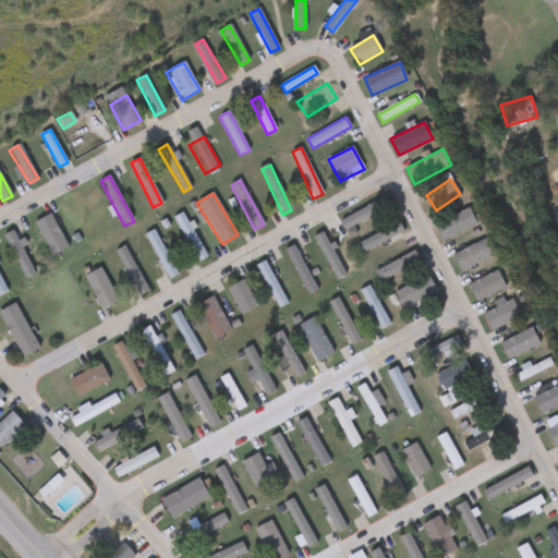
[(174,218),(184,213),(207,257),(197,263),(174,218)]
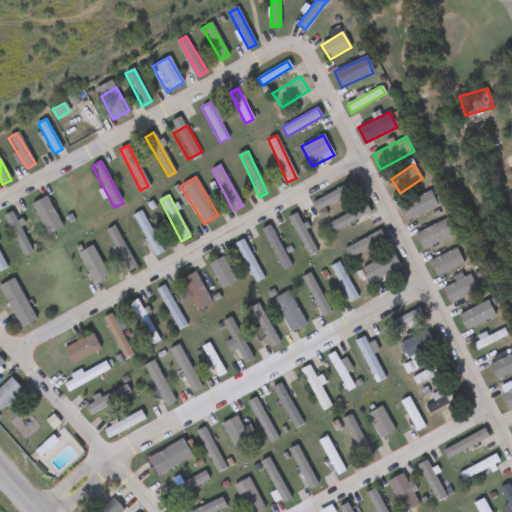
[(32,205),(47,197),(62,228),(47,236),(32,205)]
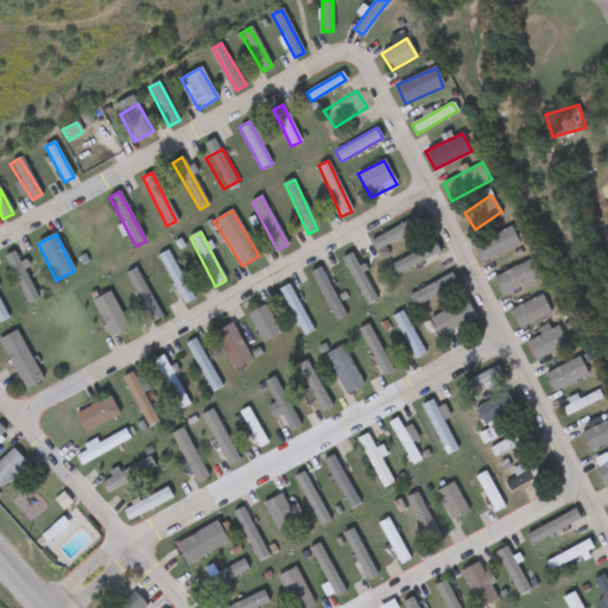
[(397,265),(432,244),(437,253),(401,274),(397,265)]
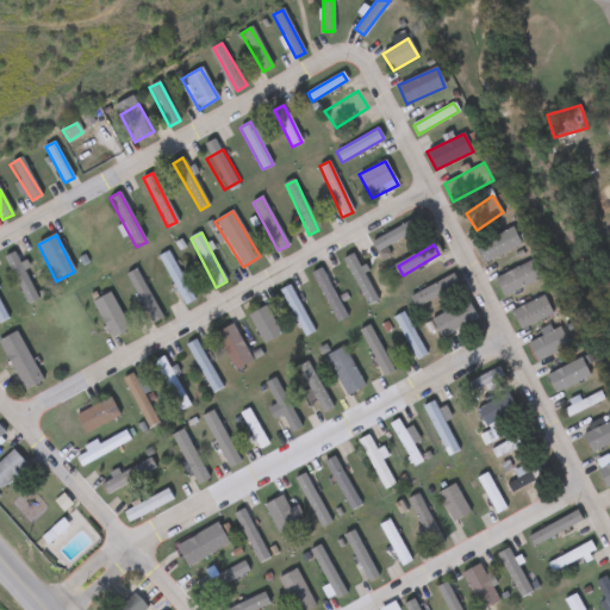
[(157,257),(167,251),(195,299),(185,305),(157,257)]
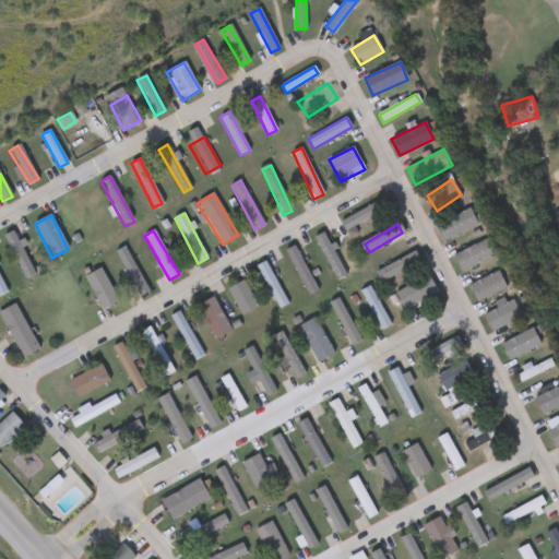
[(348,275),(339,280),(316,236),(324,230),(348,275)]
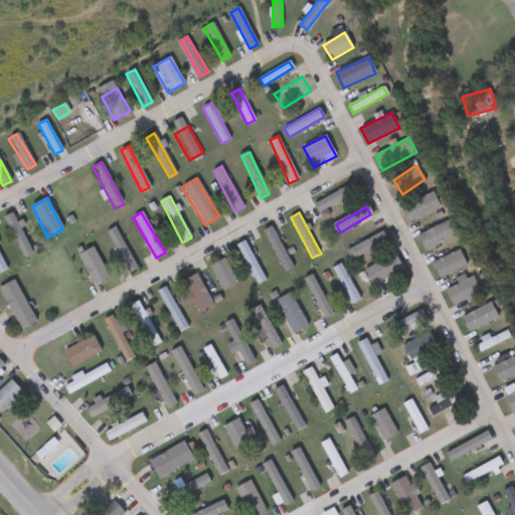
[(33,243),(19,250),(4,221),(18,214),(33,243)]
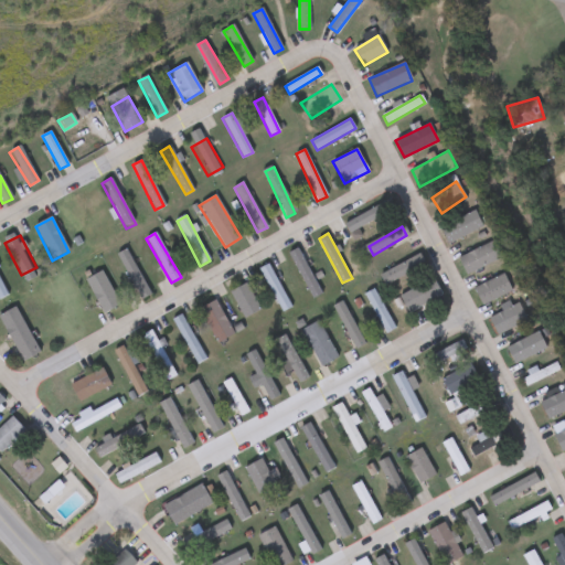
[(503,258),(467,276),(458,259),(494,241),(503,258)]
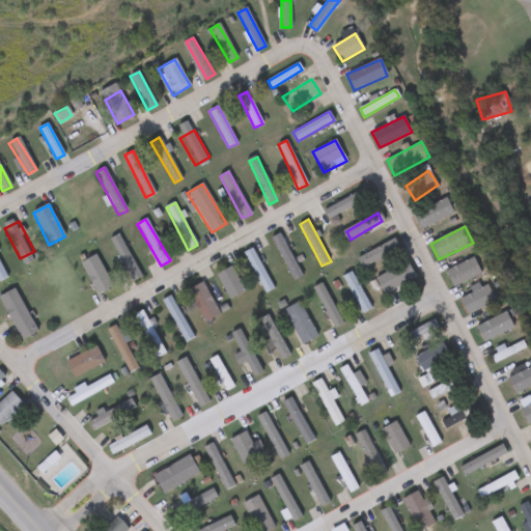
[(302,276),(294,281),(271,239),(279,234),(302,276)]
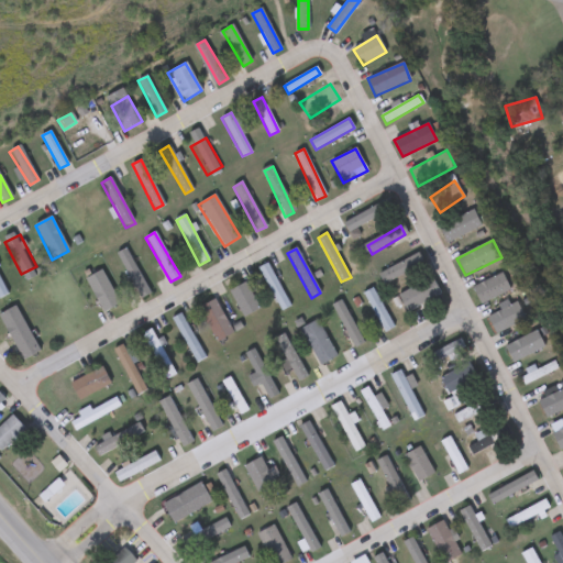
[(378,276),(417,253),(423,264),(385,287),(378,276)]
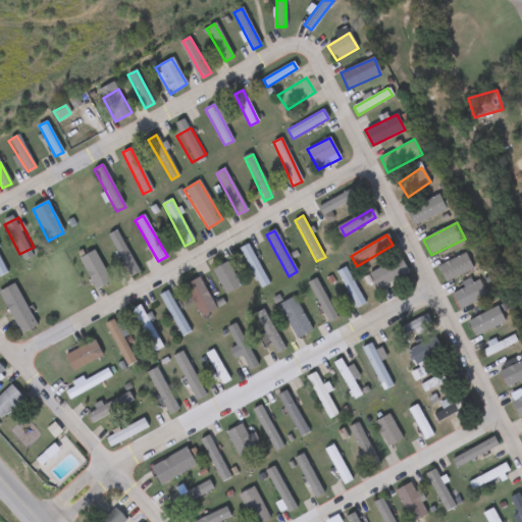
[(113,240),(120,237),(139,273),(132,276),(113,240)]
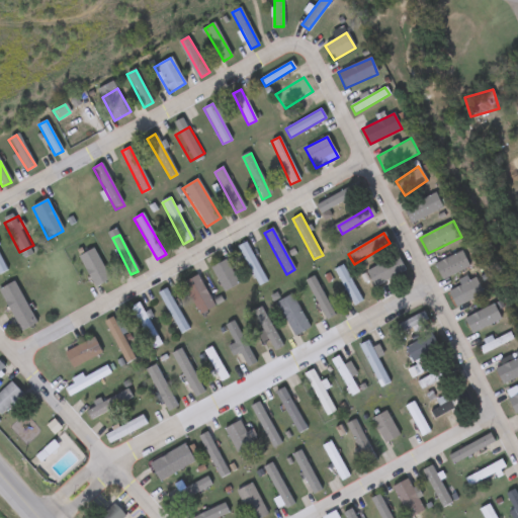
[(237,248),(244,243),(267,281),(259,285),(237,248)]
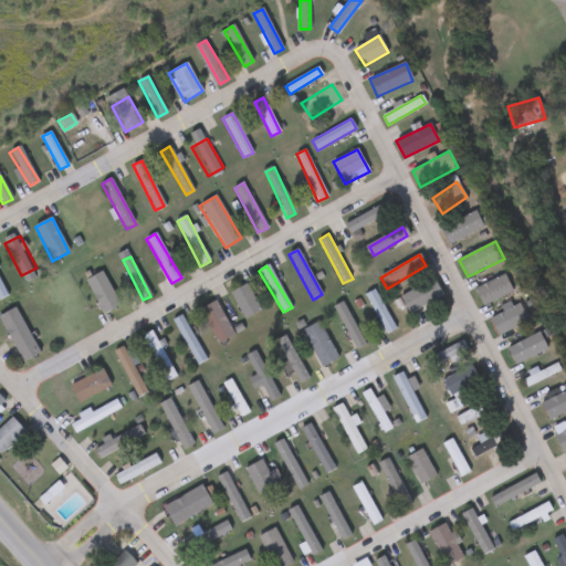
[(121,305),(104,314),(85,281),(102,272),(121,305)]
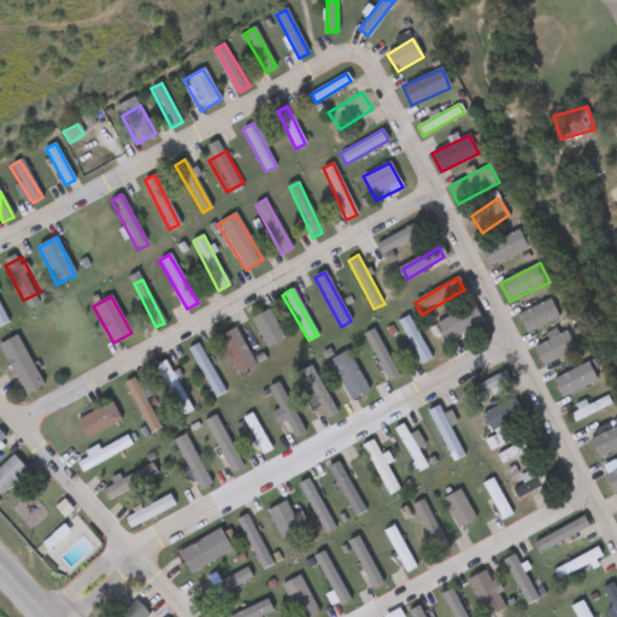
[(526,334),(517,315),(550,300),(558,319),(526,334)]
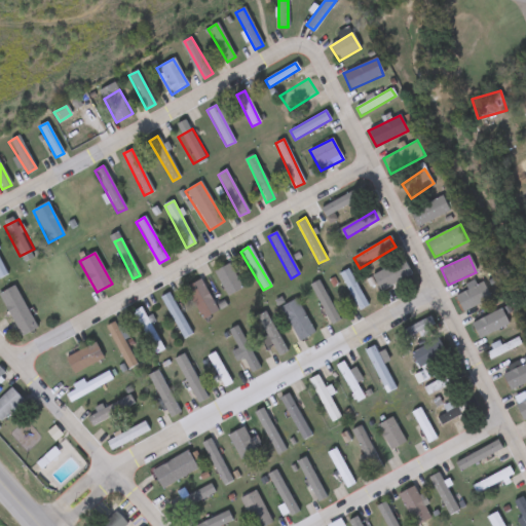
[(411,275),(380,292),(371,276),(403,259),(411,275)]
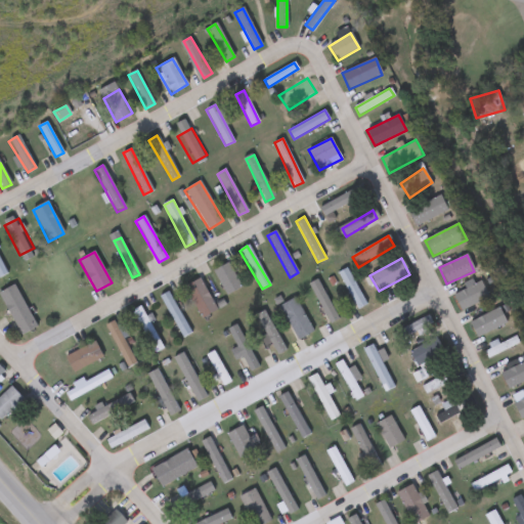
[(214,271),(229,263),(241,289),(226,296),(214,271)]
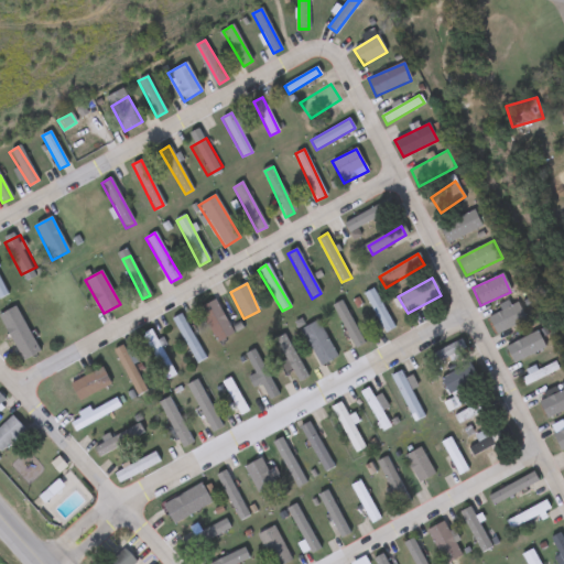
[(364,295),(372,290),(394,328),(386,333),(364,295)]
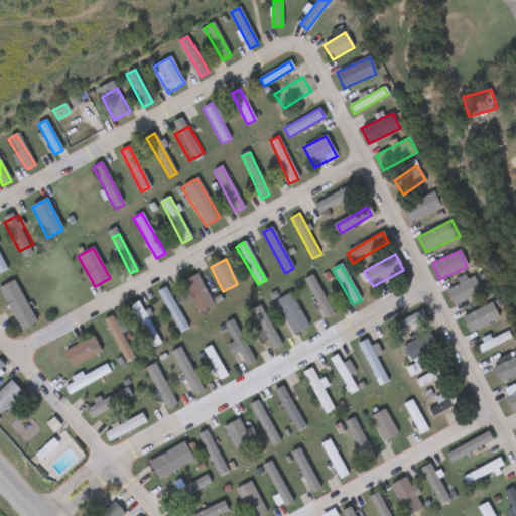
[(213,306),(198,313),(182,282),(198,275),(213,306)]
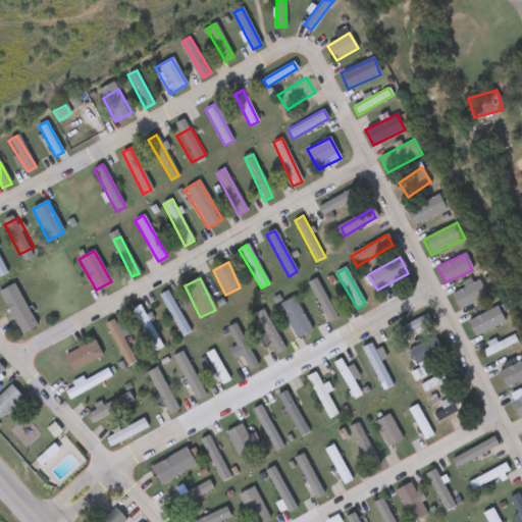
[(329,324),(306,283),(315,278),(338,319),(329,324)]
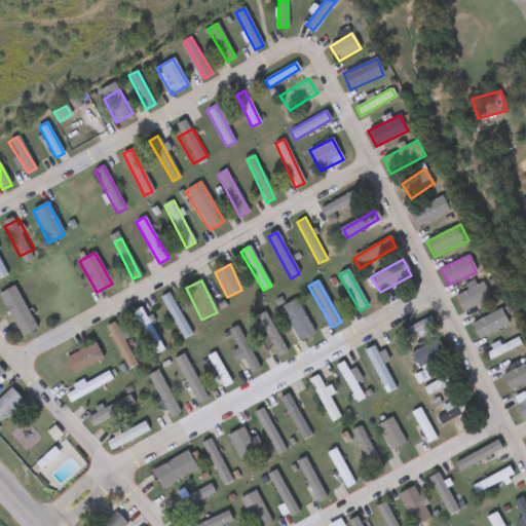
[(490,299),(462,311),(455,296),(483,284),(490,299)]
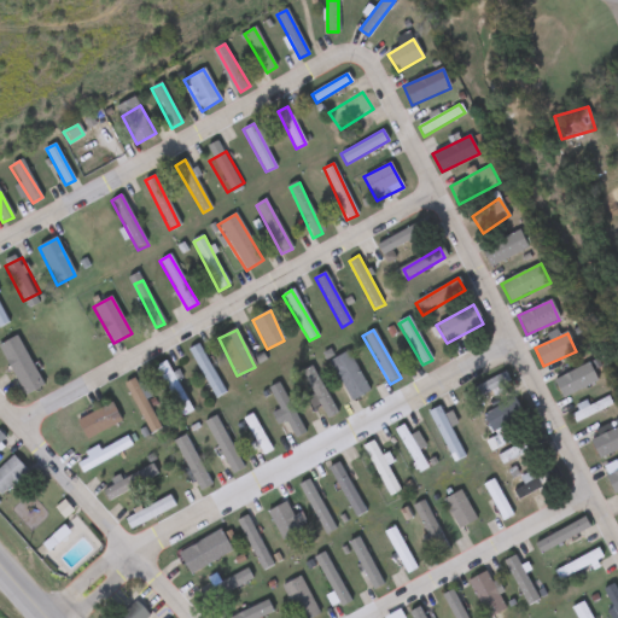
[(44,386),(25,396),(0,350),(0,344),(16,337),(44,386)]
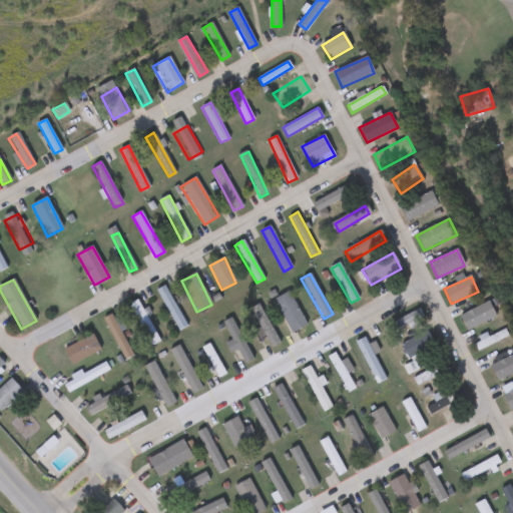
[(156,291),(164,286),(186,326),(178,331),(156,291)]
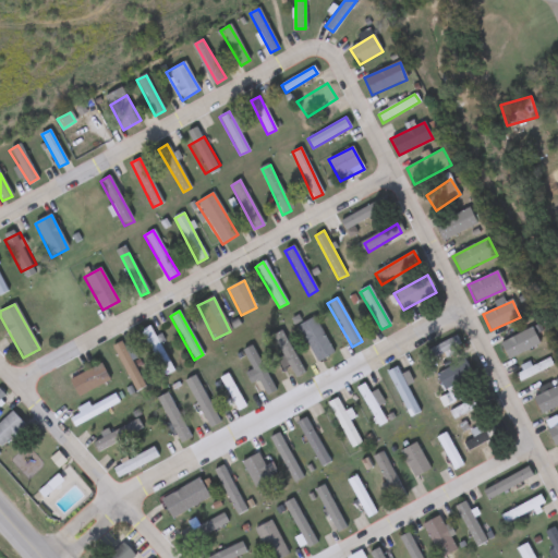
[(319,363),(296,329),(312,318),(335,352),(319,363)]
